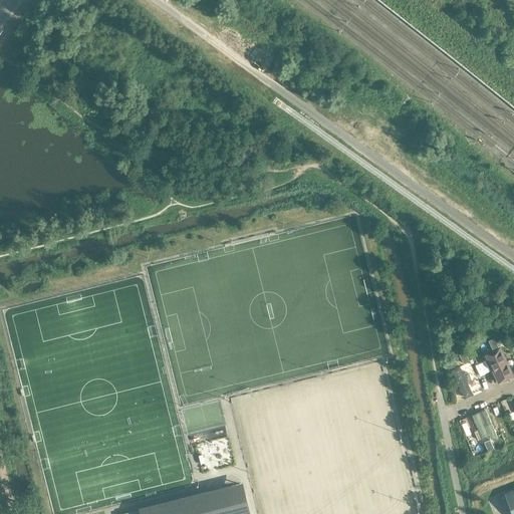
[(494,337),(488,340),(493,349),(498,347),(494,337)]
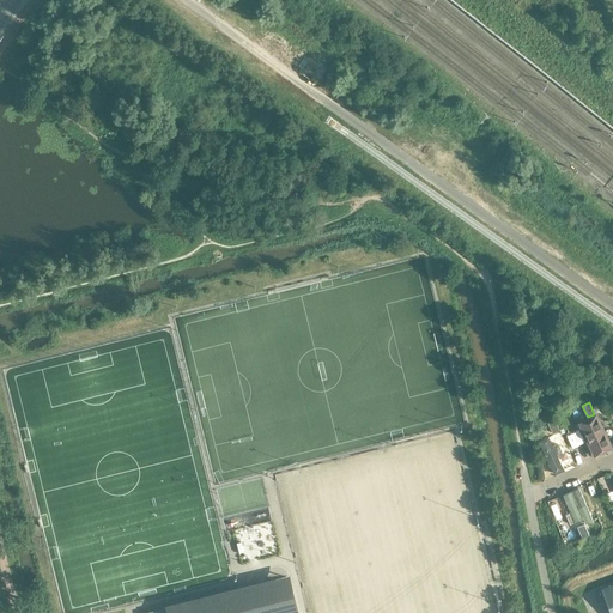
[(595,416),(578,424),(593,456),(611,449),(595,416)]
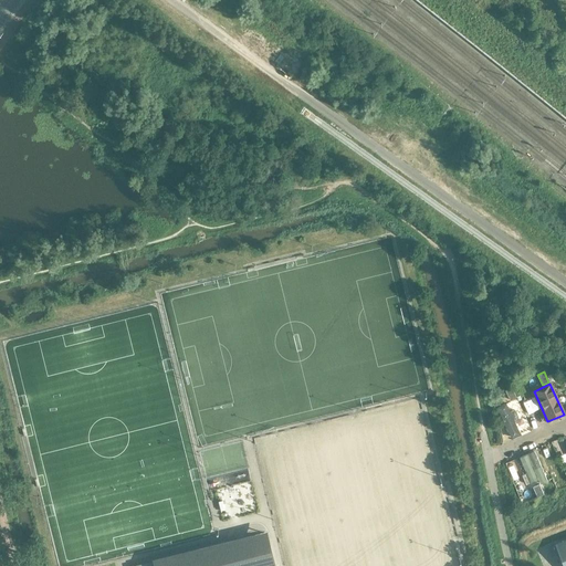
[(512,387),(505,389),(510,399),(516,397),(512,387)]
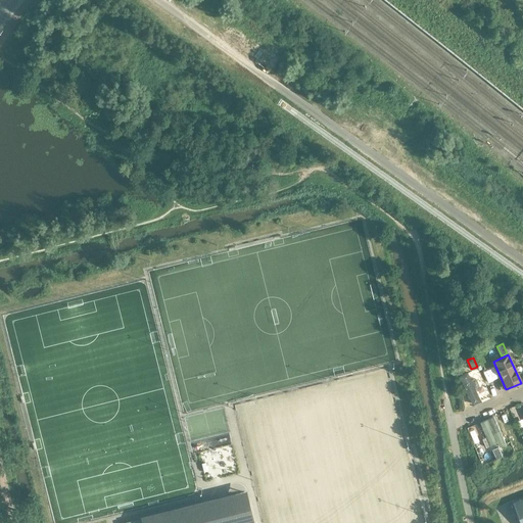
[(487,397),(474,370),(460,377),(472,405),(487,397)]
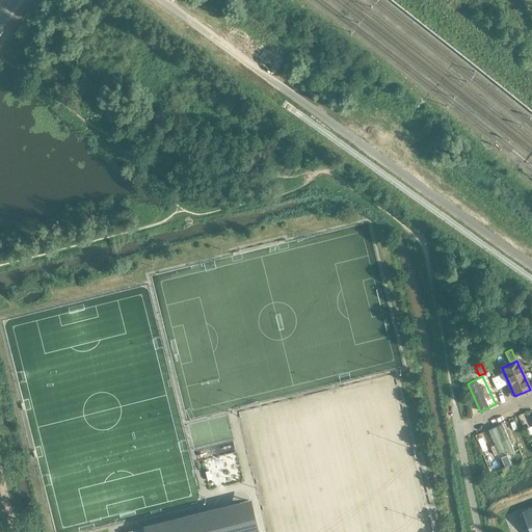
[(514,449),(502,420),(487,427),(500,455),(514,449)]
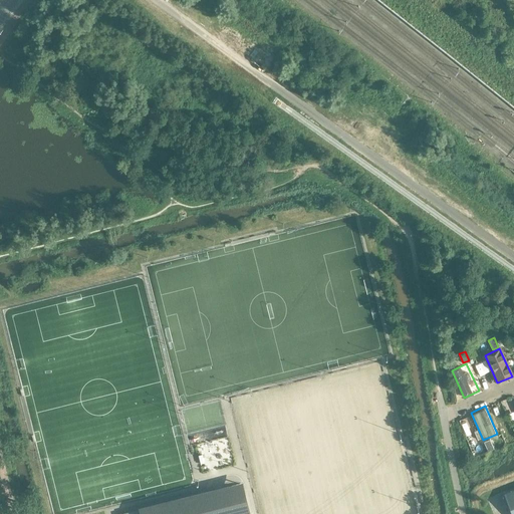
[(494,448),(490,439),(484,442),(488,451),(494,448)]
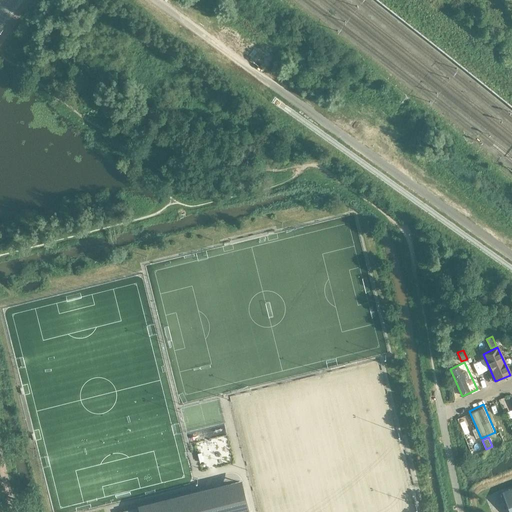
[(235,511),(229,484),(220,486),(226,511),(235,511)]
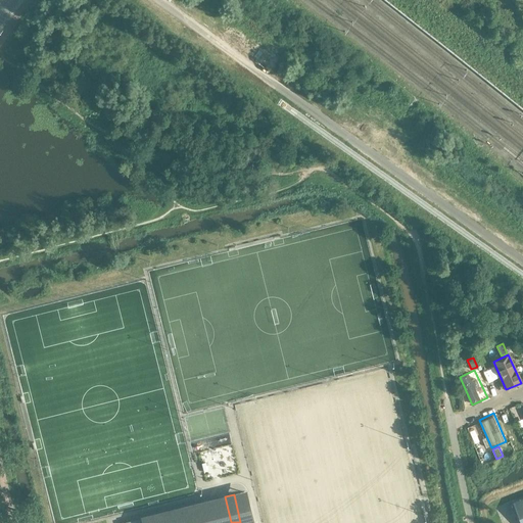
[(226,522),(221,497),(126,521),(126,522),(226,522)]
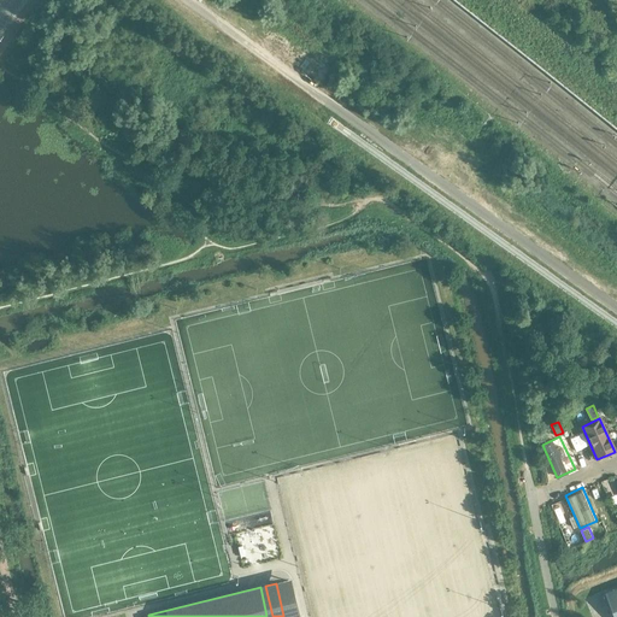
[(616,616),(616,587),(606,592),(616,616)]
